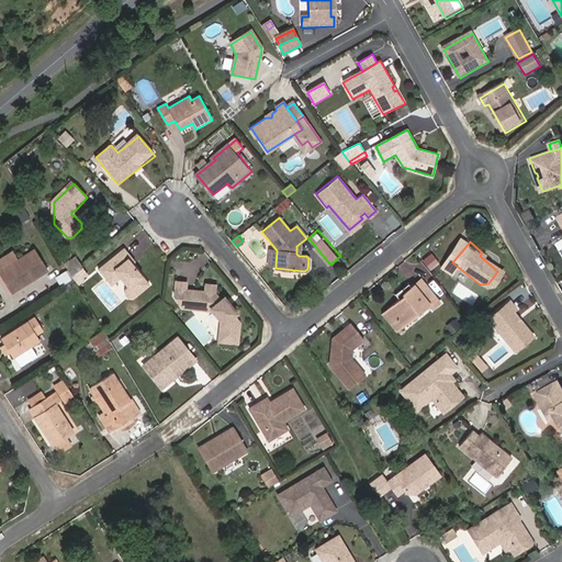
[(138,303),(155,289),(136,269),(132,263),(134,261),(124,249),(98,271),(112,287),(121,279),(126,285),(133,293),(131,294),(130,300),(134,303),(138,303)]
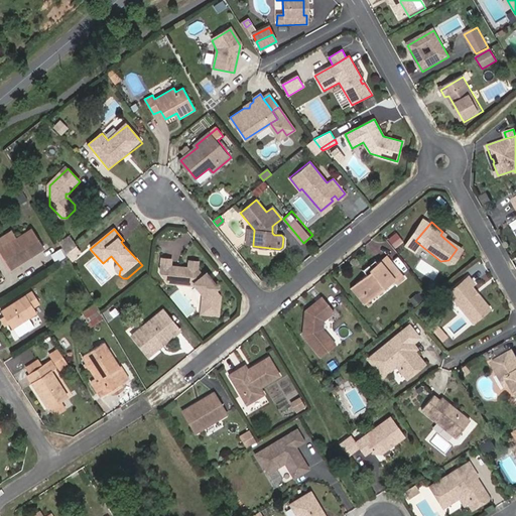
[(0,253),(10,269),(43,248),(31,230),(0,249),(0,253)]
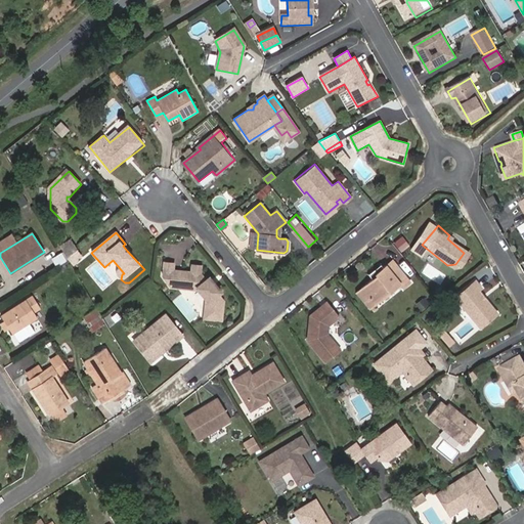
[(251,233),(249,248),(257,248),(258,234),(251,233)]
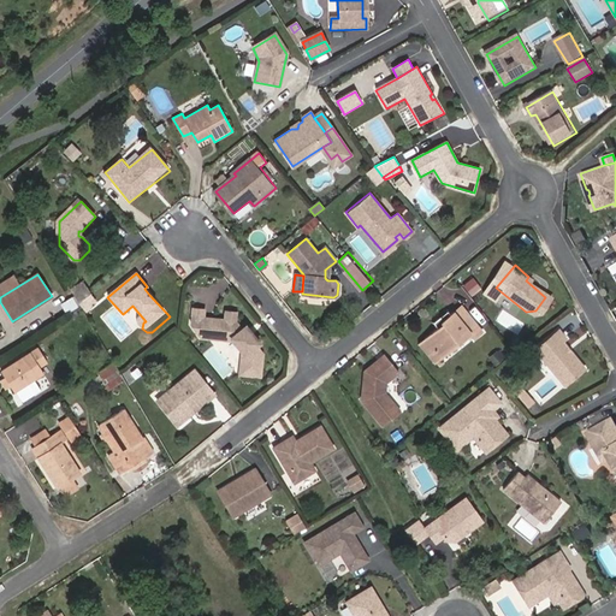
[(80,304),(89,296),(80,285),(72,291),(80,304)]
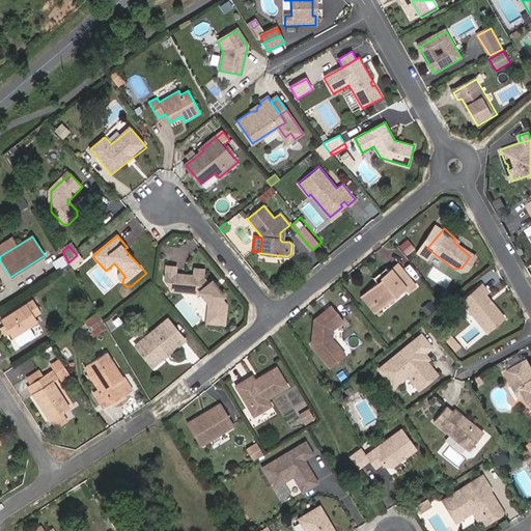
[(75,270),(83,263),(77,255),(68,262),(70,263),(75,270)]
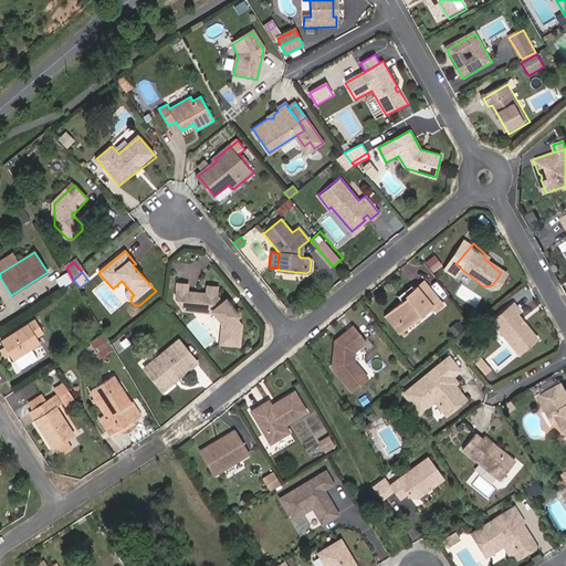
[(400,297),(401,301),(390,310),(400,322),(405,318),(410,323),(431,305),(436,311),(443,304),(425,279),(400,297)]
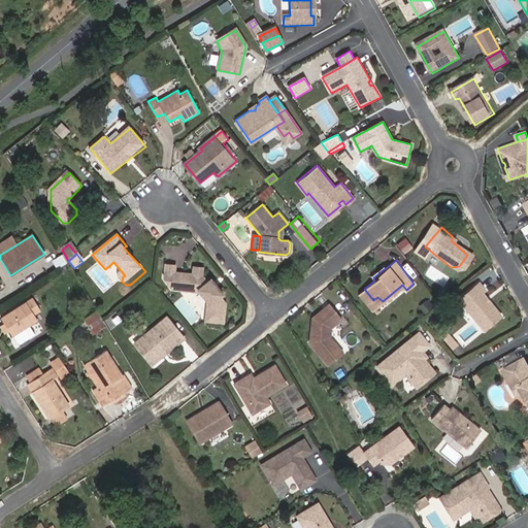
[(105,269),(110,275),(119,268),(113,262),(105,269)]
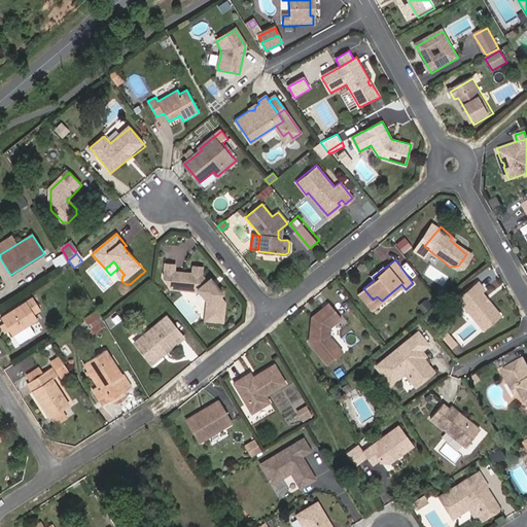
[(445,285),(450,276),(430,264),(425,273),(445,285)]
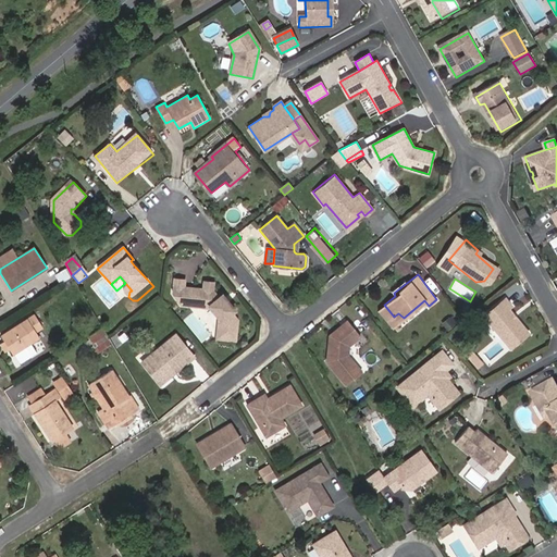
[(231,316),(235,312),(224,297),(219,299),(213,294),(214,285),(206,285),(206,292),(184,289),(185,283),(175,282),(174,295),(183,307),(203,309),(203,307),(210,307),(222,322),(221,341),(234,342),(236,322),(231,316)]
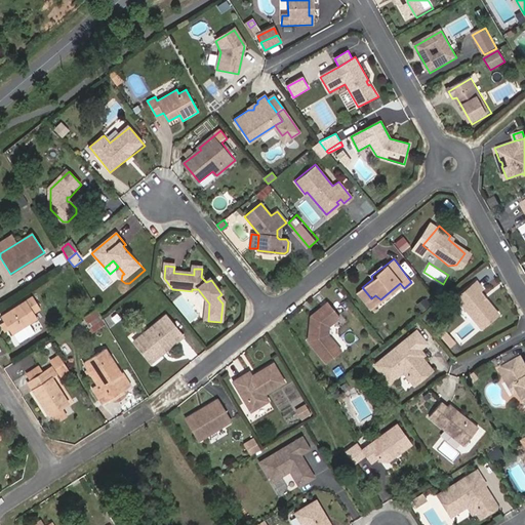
[(480,325),(497,312),(478,288),(481,286),(476,279),(455,295),(480,325)]
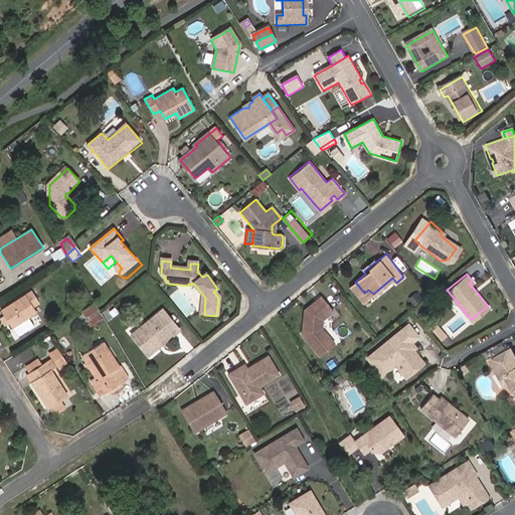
[(368,290),(364,293),(355,282),(350,286),(363,302),(373,294),(368,290)]
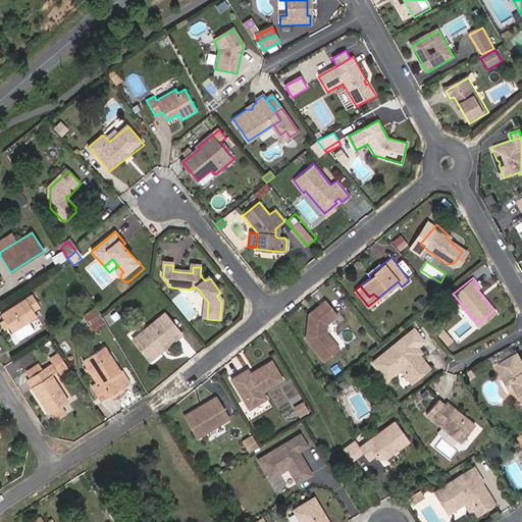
[(0,314),(11,333),(37,317),(34,312),(40,308),(32,295),(0,314)]
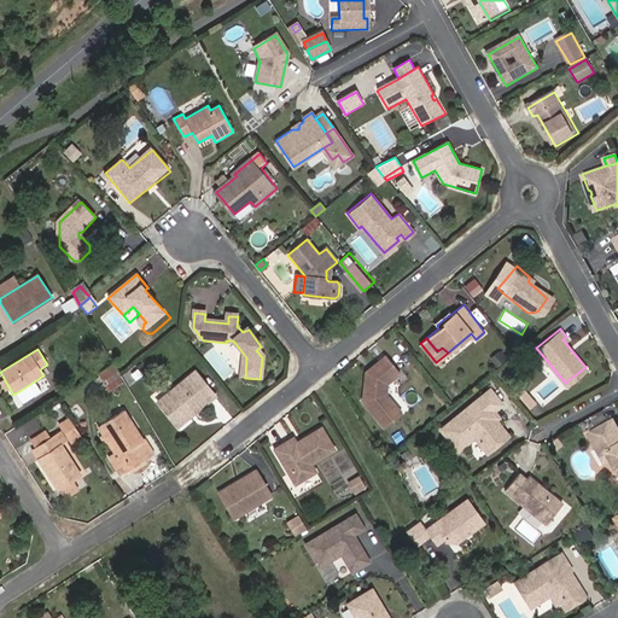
[(401,413),(386,394),(388,382),(400,372),(385,354),(374,362),(375,365),(368,371),(365,369),(361,400),(383,427),(401,413)]
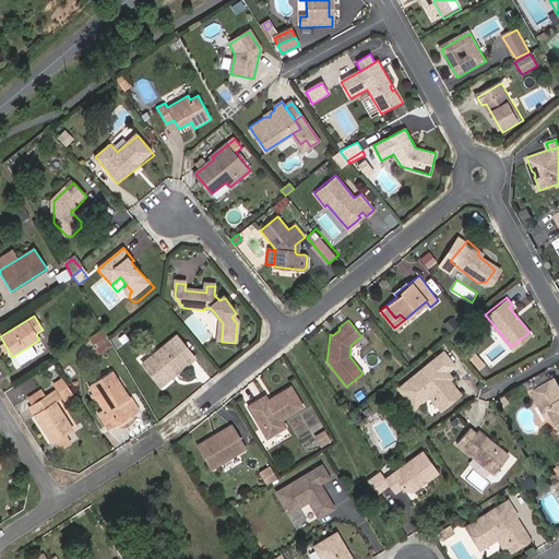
[(107,331),(93,335),(98,351),(111,346),(107,331)]
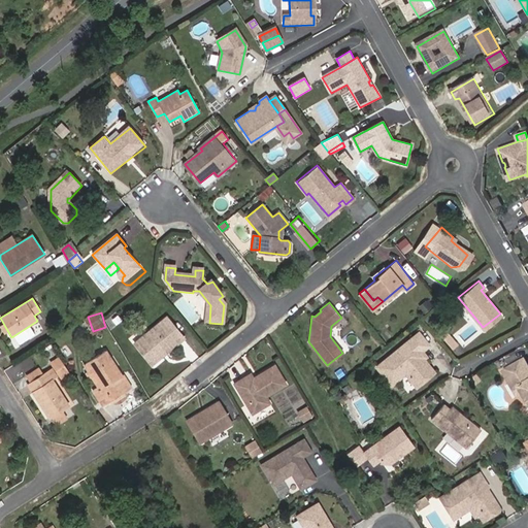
[(170,344),(172,347),(182,338),(164,318),(133,344),(149,363),(170,344)]
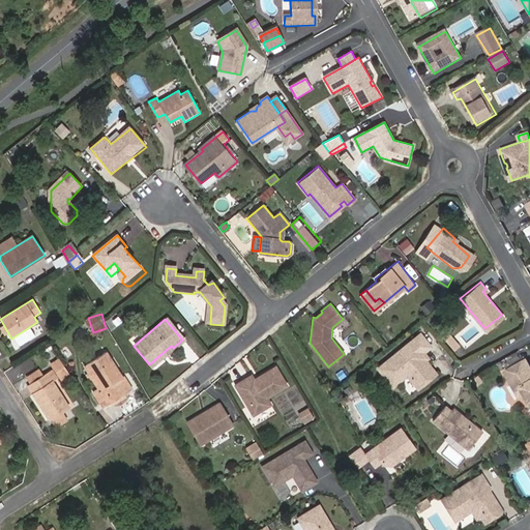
[(39,322),(17,336),(22,345),(45,329),(39,322)]
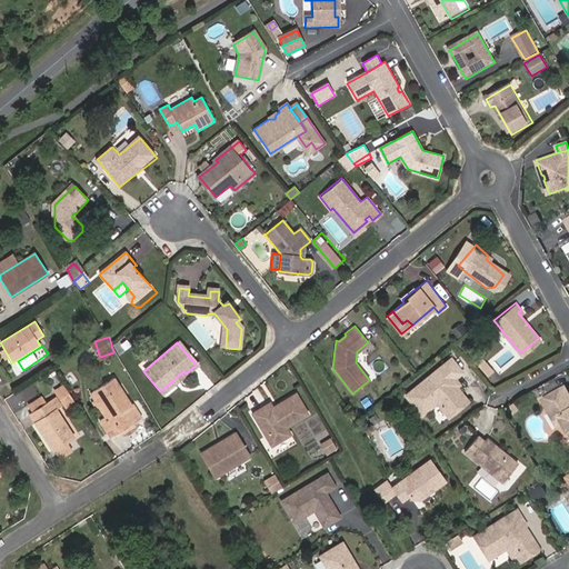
[(446,416),(466,400),(455,385),(450,385),(447,381),(452,377),(459,372),(449,358),(403,392),(419,413),(436,401),(438,403),(438,407),(446,416)]
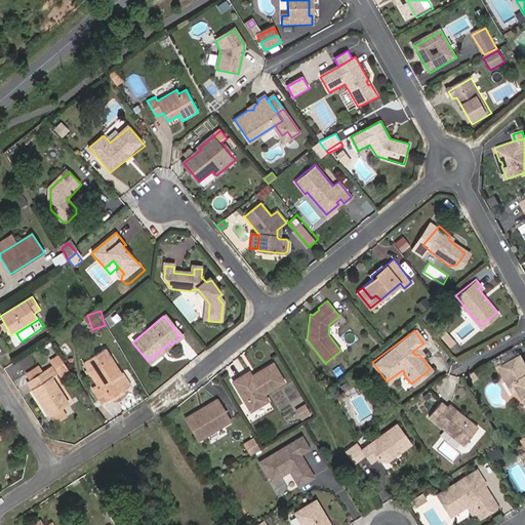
[(440,333),(446,340),(449,337),(443,330),(440,333)]
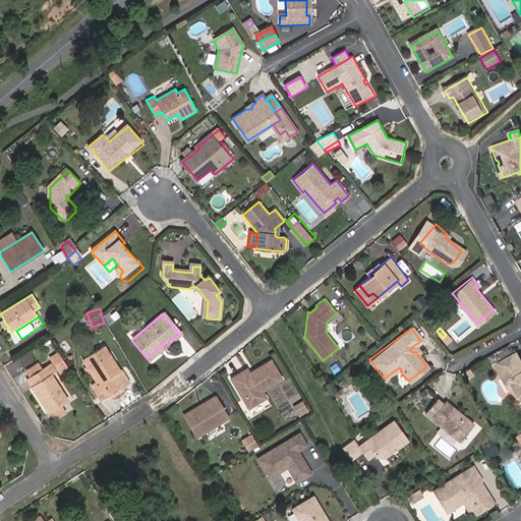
[(101,400),(126,384),(105,349),(87,360),(101,385),(94,389),(101,400)]
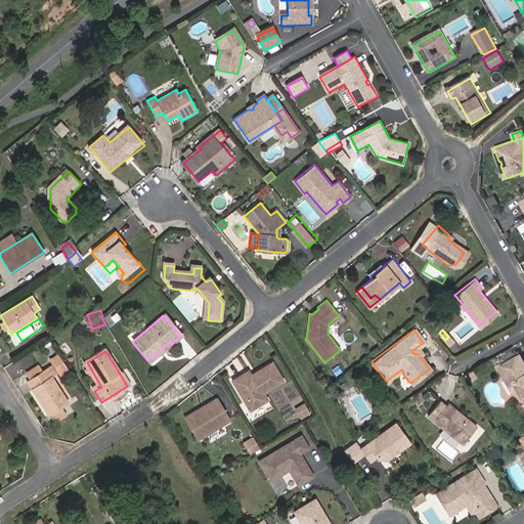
[(523,361),(519,353),(496,366),(504,379),(512,381),(522,399),(523,398),(523,361)]
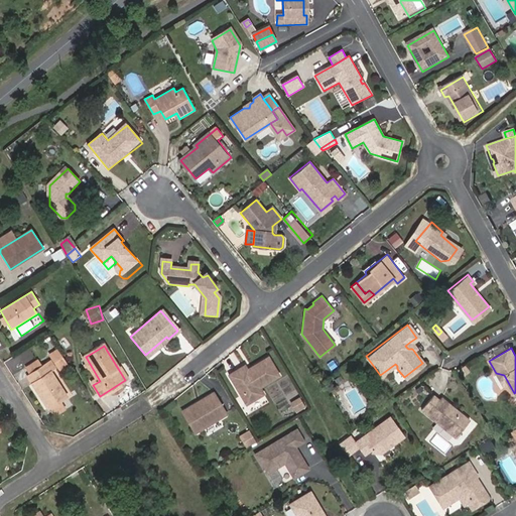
[(261,387),(262,385),(280,373),(268,355),(247,368),(245,363),(229,373),(247,403),(264,392),(261,387)]
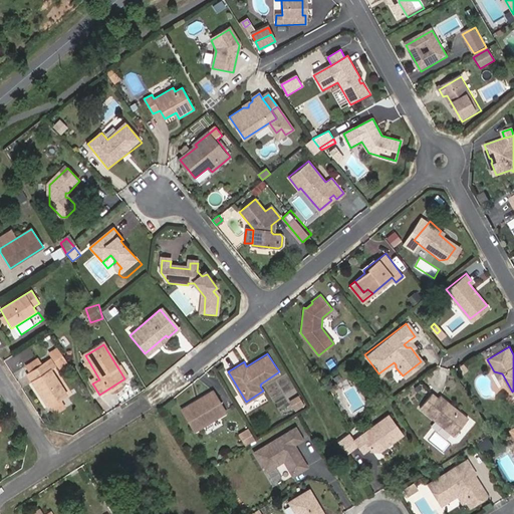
[(27,366),(31,372),(43,365),(39,358),(27,366)]
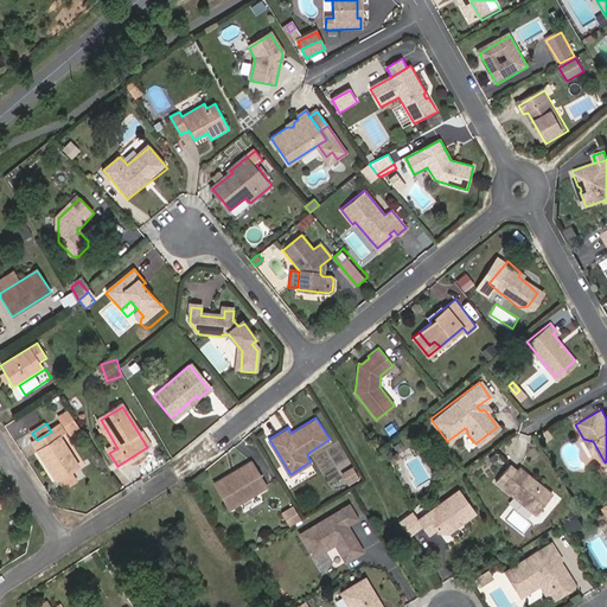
[(57,479),(77,466),(53,429),(51,432),(37,440),(33,442),(57,479)]
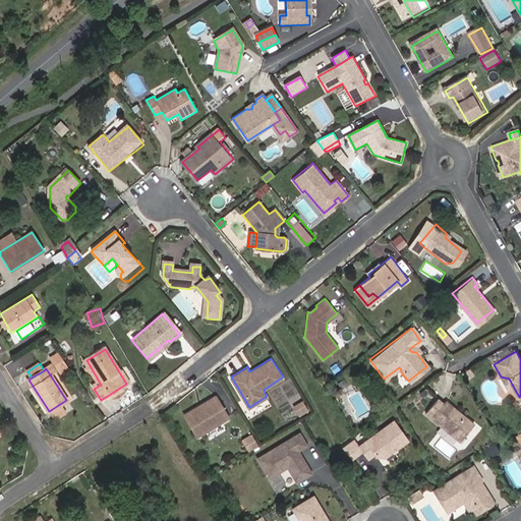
[(184,412),(196,432),(227,415),(215,395),(184,412)]
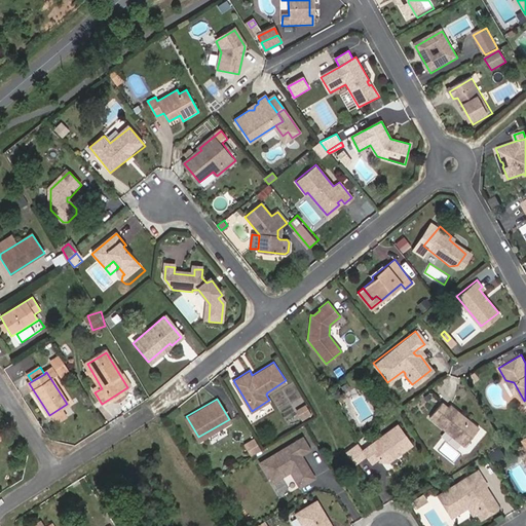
[(460,417),(461,415),(448,404),(445,406),(439,402),(427,416),(462,445),(477,427),(465,417),(463,419),(460,417)]
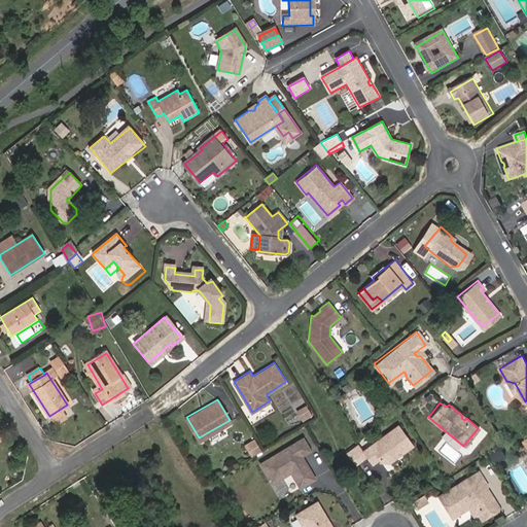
[(306,403),(296,410),(301,416),(310,411),(306,403)]
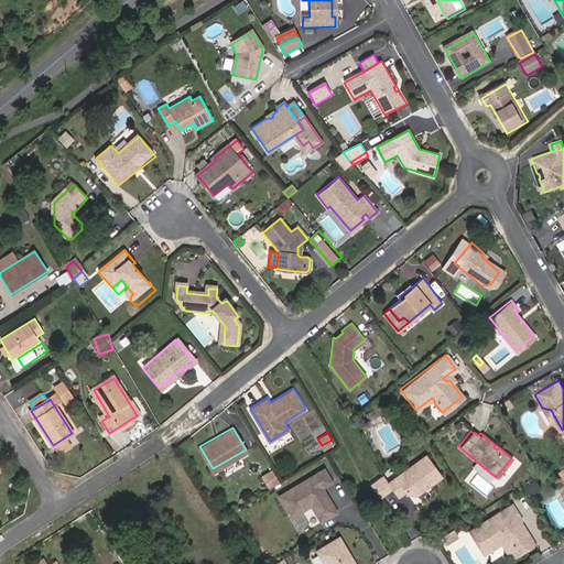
[(407,492),(414,495),(440,476),(425,455),(387,480),(398,495),(405,490),(407,492)]
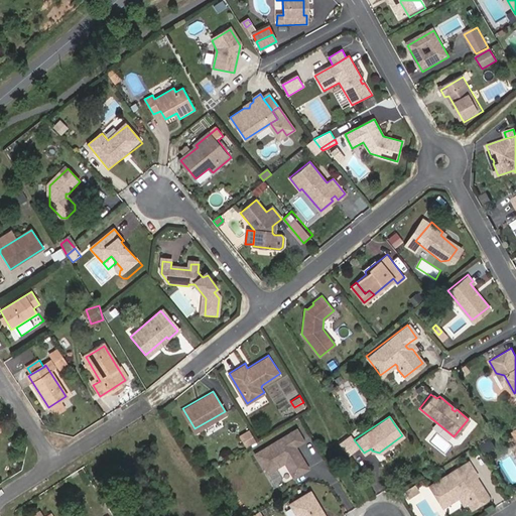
[(293,477),(308,468),(298,450),(294,453),(290,447),(302,438),(296,427),(253,452),(266,472),(283,462),(293,477)]
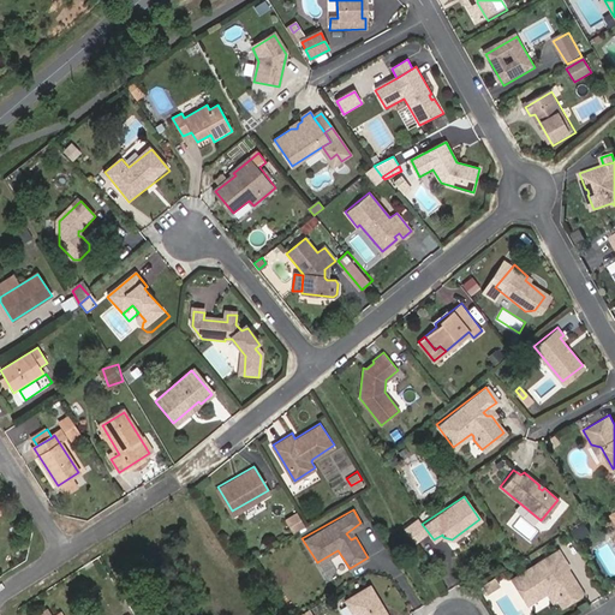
[(571,530),(577,538),(590,530),(584,521),(571,530)]
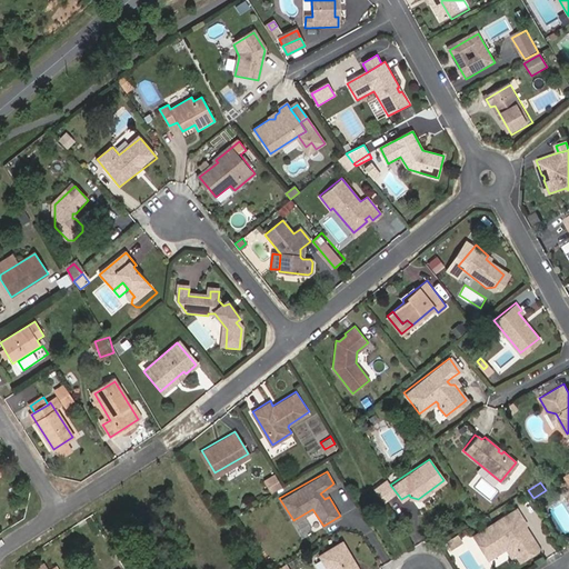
[(520,561),(538,549),(528,532),(523,532),(521,527),(526,523),(516,509),(472,536),(485,552),(496,546),(506,549),(510,557),(515,553),(520,561)]
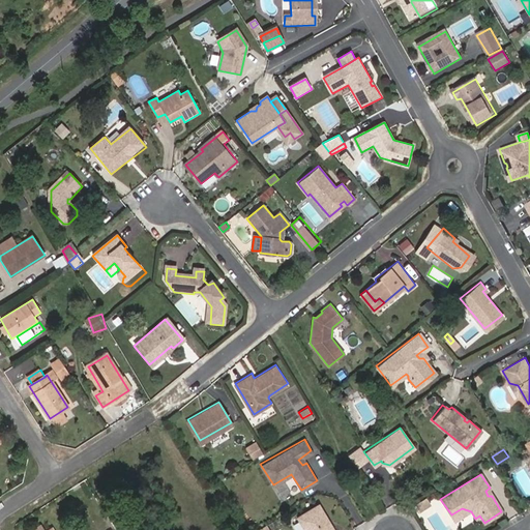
[(335,529),(332,524),(330,525),(328,520),(329,519),(319,502),(298,514),(306,529),(335,529)]
